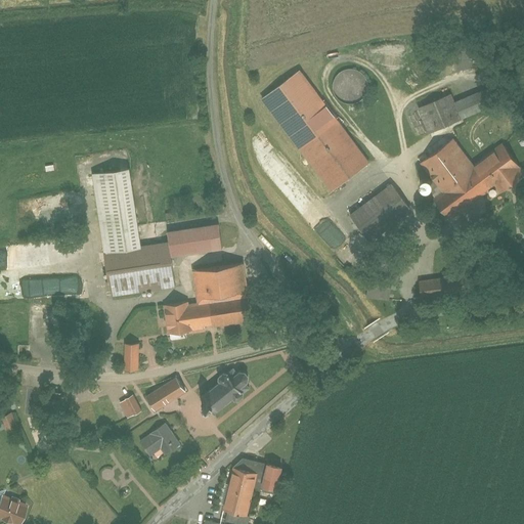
[(362,72),(357,69),(351,68),(345,69),(340,72),(336,76),(334,80),(333,86),(334,91),(337,96),(340,100),(346,102),(352,103),(357,102),(362,99),(366,94),(368,88),(368,82),(366,77),(362,72)]
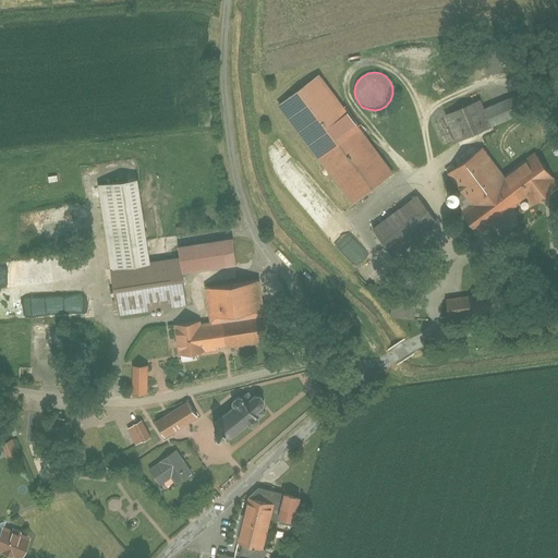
[(319,77),(279,108),(352,203),(392,172),(319,77)]
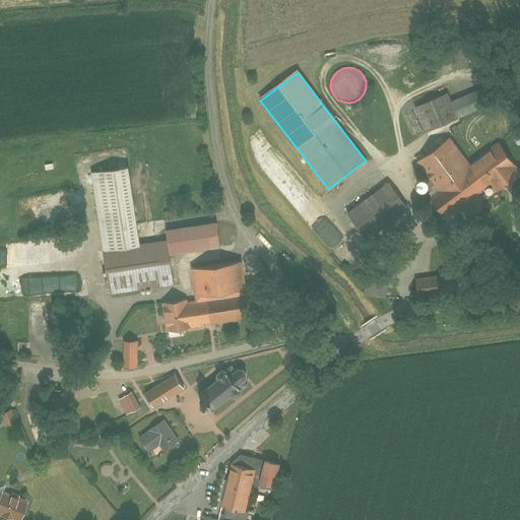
[(448,96),(416,109),(426,132),(457,119),(448,96)]
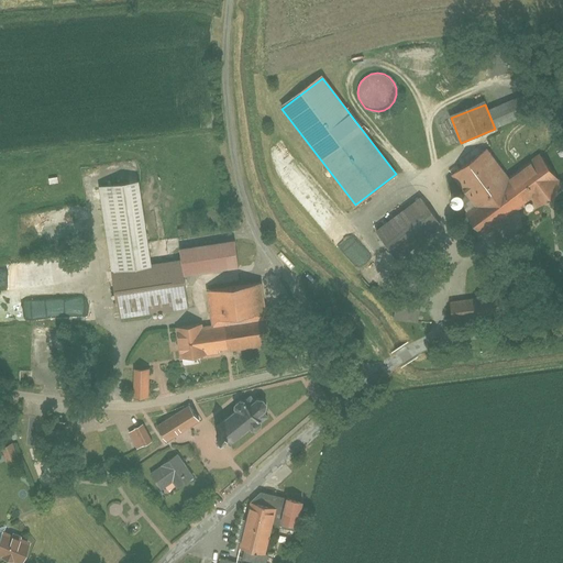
[(466,213),(485,236),(531,200),(538,208),(560,191),(553,184),(559,179),(541,156),(509,181),(488,154),(455,179),(476,206),(466,213)]
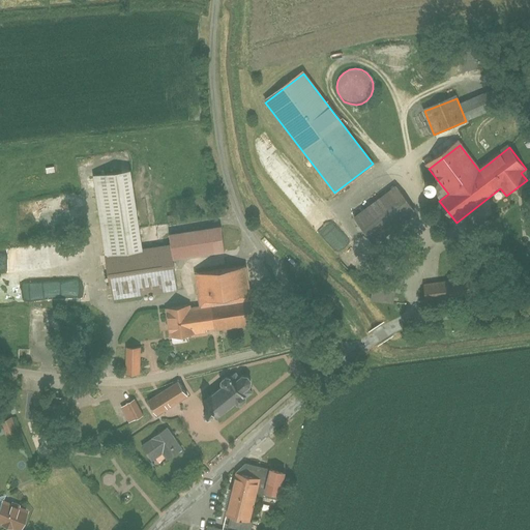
[(130,172),(94,177),(107,258),(143,253),(130,172)]
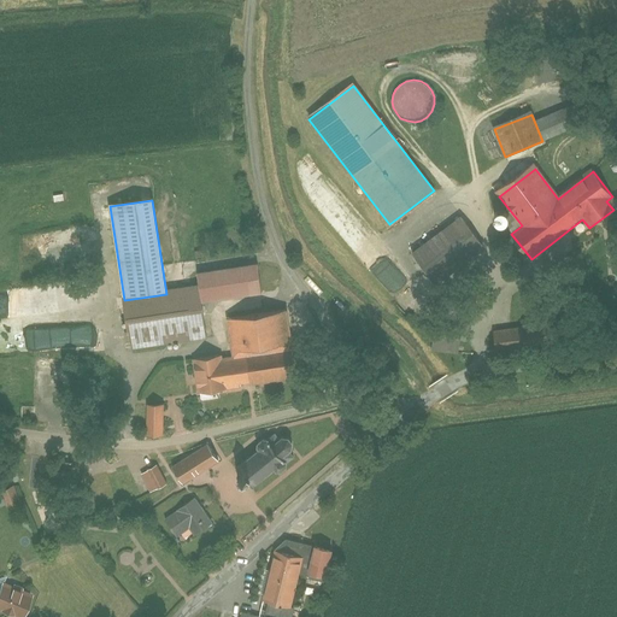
[(341,224),(357,244),(366,235),(351,217),(341,224)]
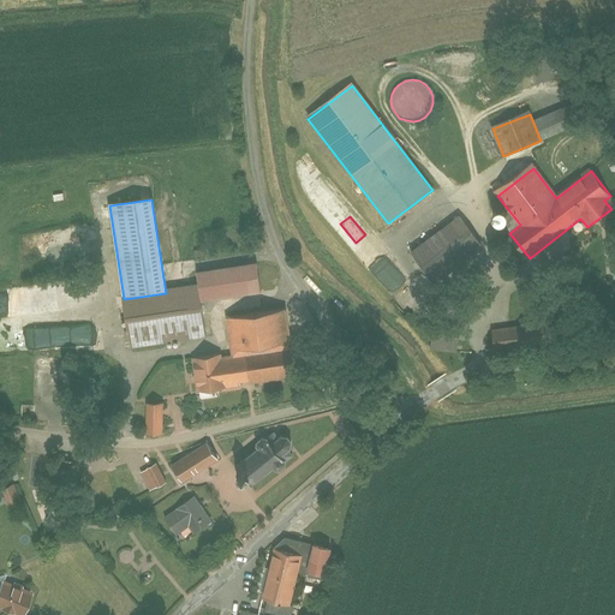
[(459,218),(410,255),(435,286),(483,250),(459,218)]
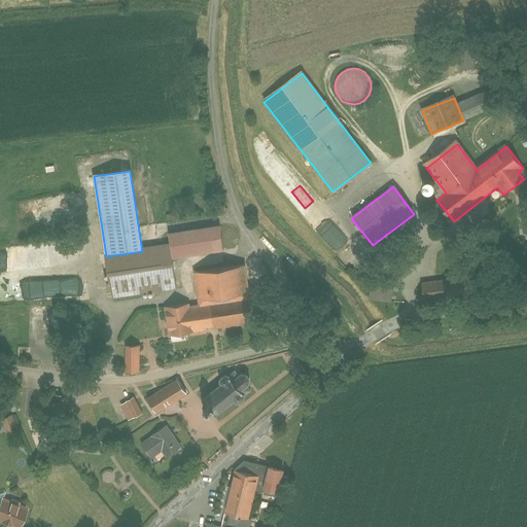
[(219,227),(170,235),(171,247),(173,260),(222,253),(219,227)]
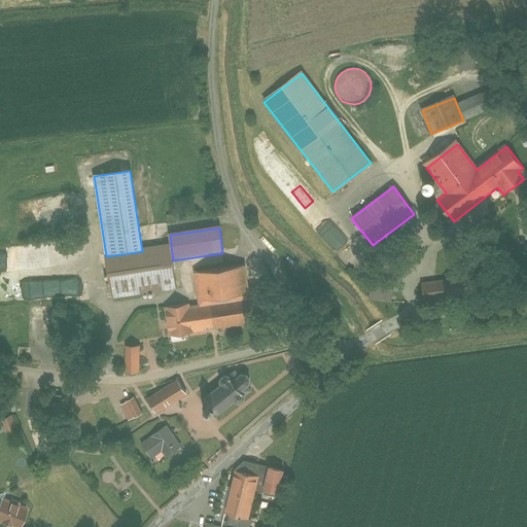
[(171,247),(142,251),(106,256),(112,301),(178,290),(173,260),(171,247)]
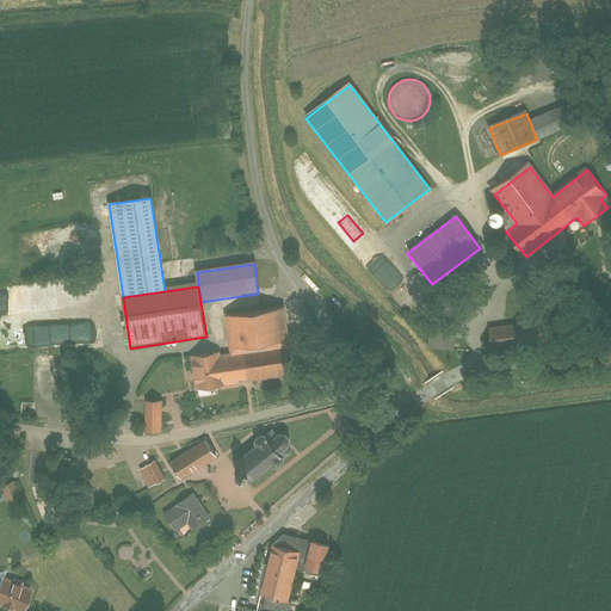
[(278,310),(226,318),(232,353),(283,346),(278,310)]
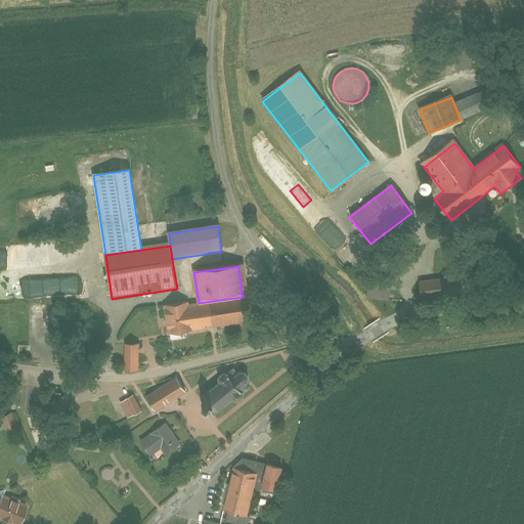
[(424,297),(468,290),(465,272),(421,280),(424,297)]
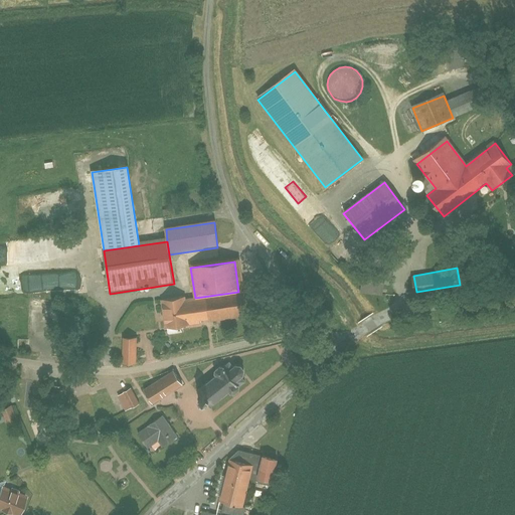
[(53,288),(70,286),(69,269),(52,271),(53,288)]
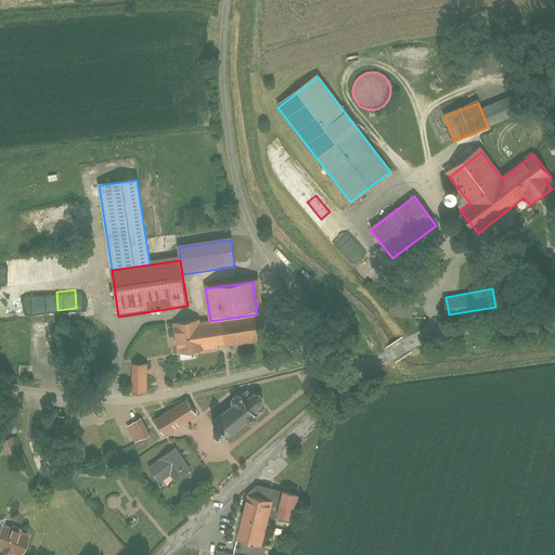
[(392,297),(389,314),(413,319),(416,301),(392,297)]
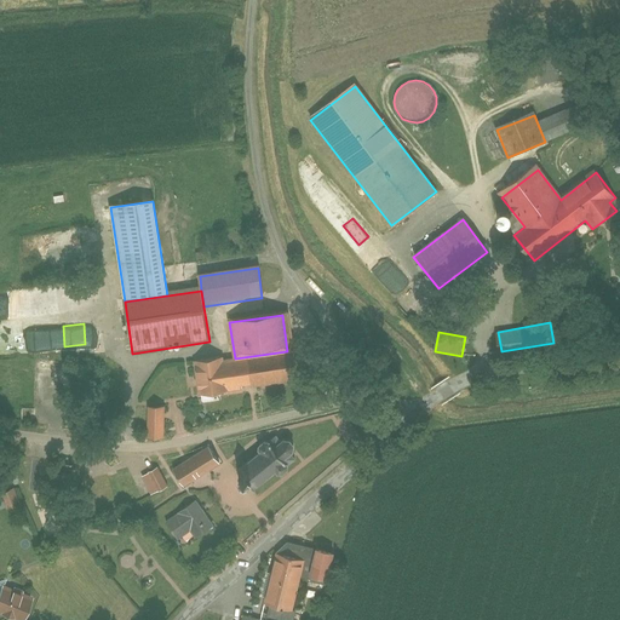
[(235,359),(194,363),(199,399),(309,384),(304,349),(287,351),(235,359)]
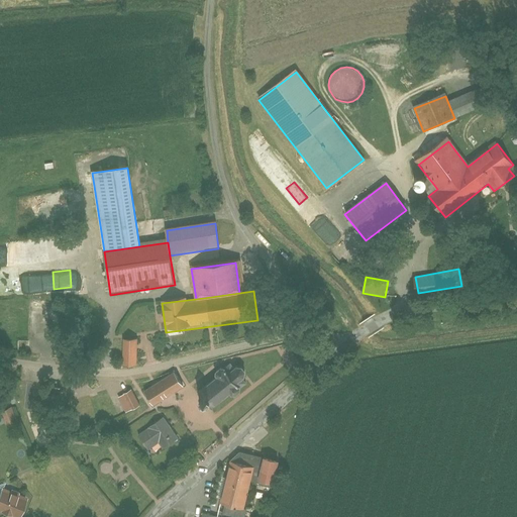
[(137,367),(137,339),(123,339),(123,366),(137,367)]
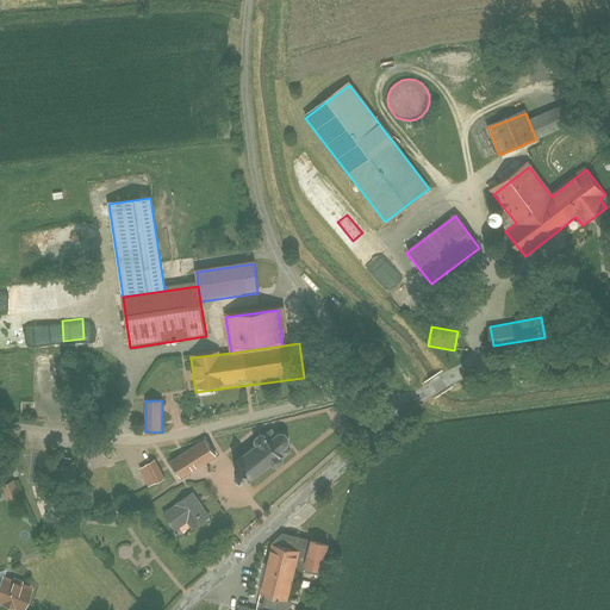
[(247,474),(254,483),(294,449),(280,431),(240,464),(247,474)]
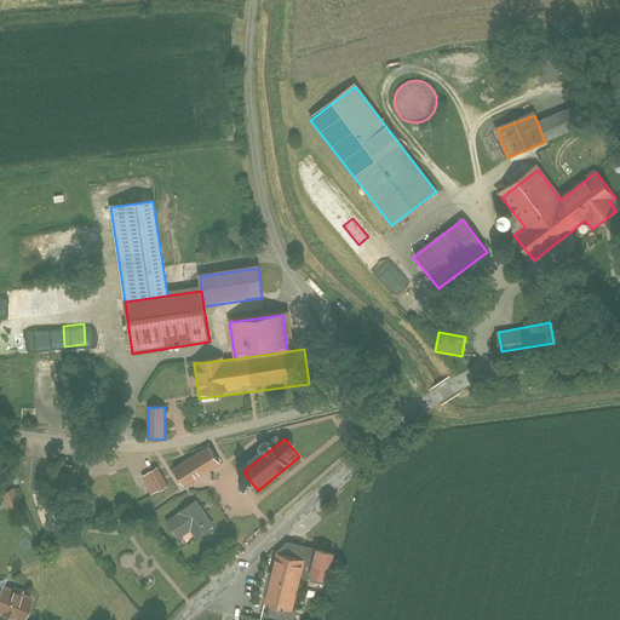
[(173,471),(184,488),(202,476),(220,464),(210,447),(173,471)]
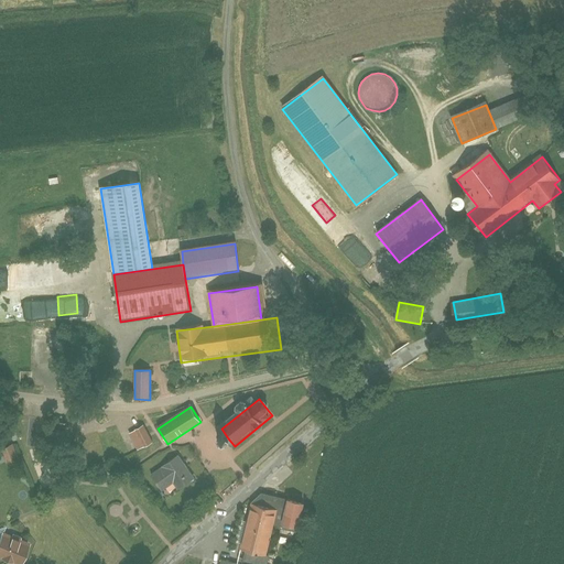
[(153,444),(144,426),(129,434),(138,452),(153,444)]
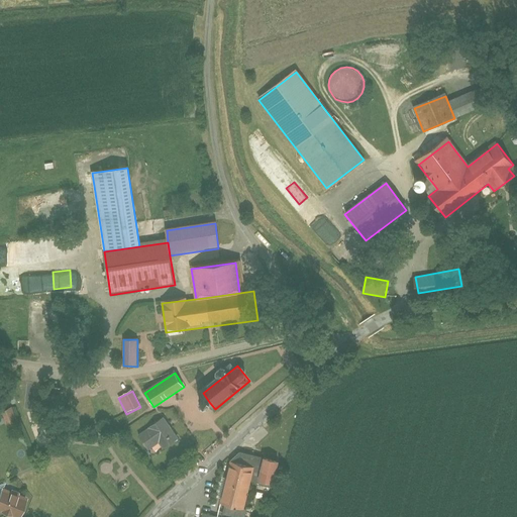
[(12,406),(0,411),(6,424),(18,419),(12,406)]
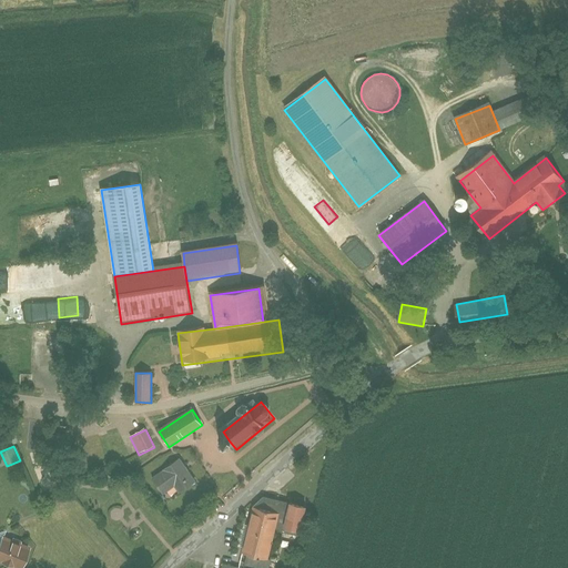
[(196,483),(181,460),(152,480),(164,497),(175,489),(179,495),(196,483)]
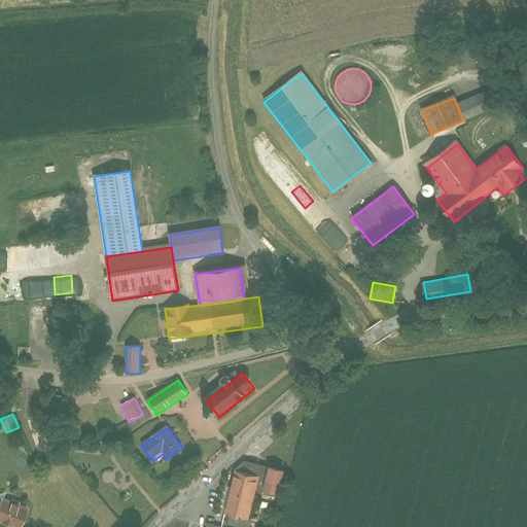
[(243,526),(246,515),(251,516),(258,489),(268,491),(268,488),(279,491),(284,470),(247,460),(237,469),(233,486),(226,511),(229,511),(226,518),(224,525),(209,522),(207,526),(243,526)]
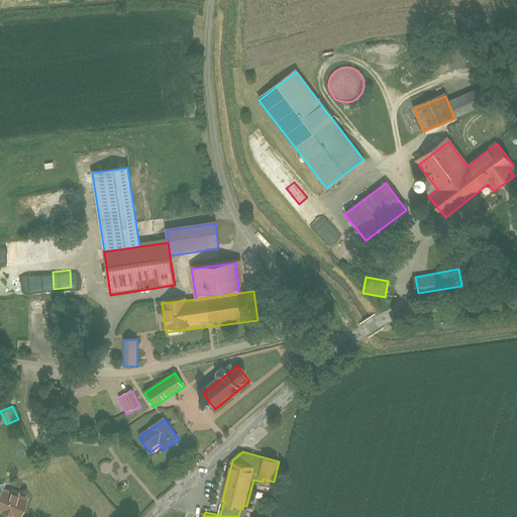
[(18,516),(26,498),(1,488),(0,490),(0,511),(15,516),(18,516)]
